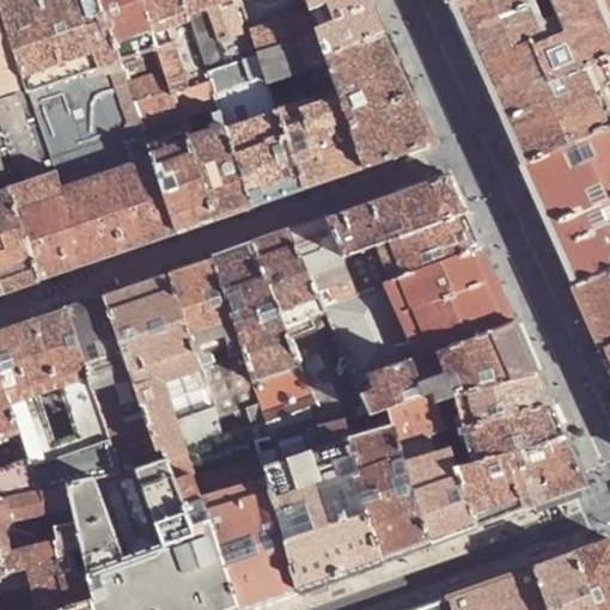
[(0,12),(54,170),(60,189),(151,159),(133,102),(97,0),(0,0),(0,12)]
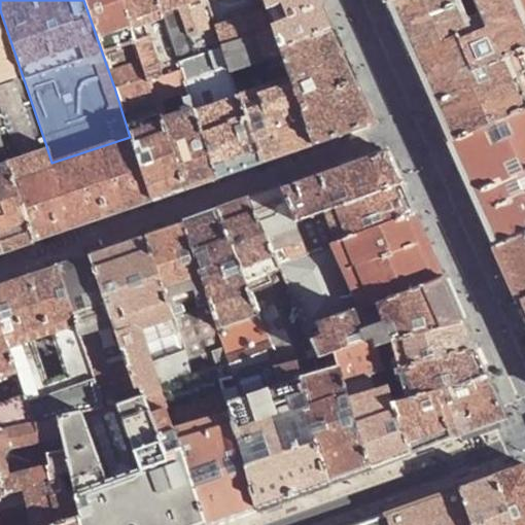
[(129,27),(119,0),(83,0),(114,88),(145,76),(129,27)]
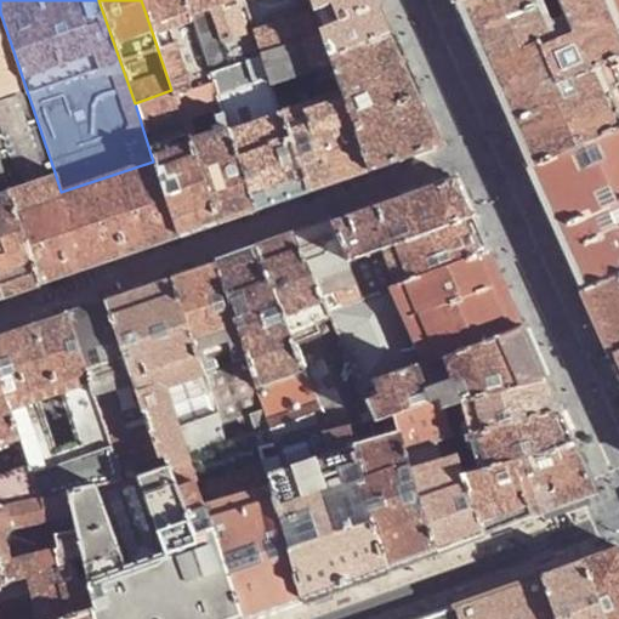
[(188,15),(183,0),(141,0),(152,32),(189,20),(188,15)]
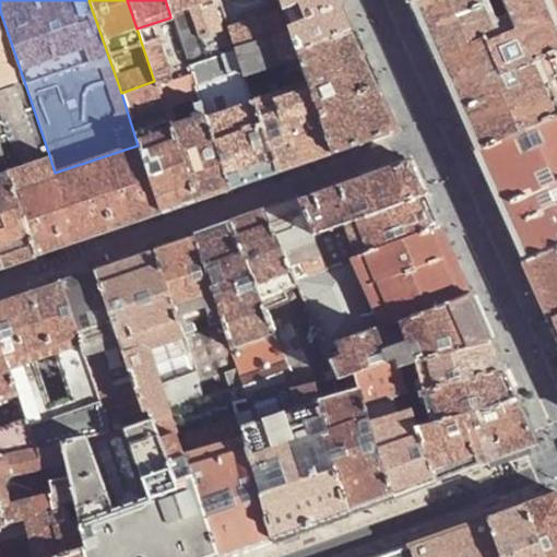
[(165,0),(169,13),(205,0),(165,0)]
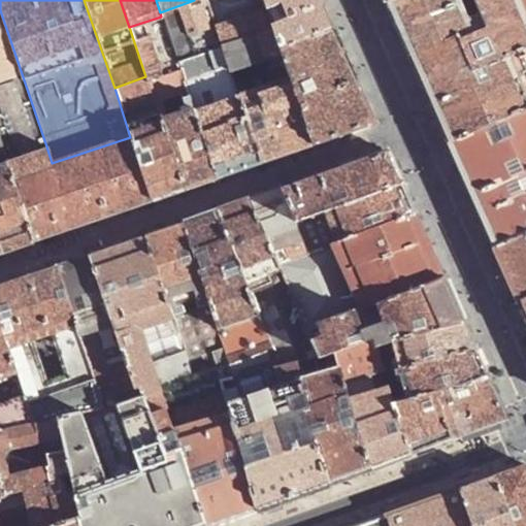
[(194,0),(160,12),(161,17),(176,61),(221,46),(215,25),(206,0),(194,0)]
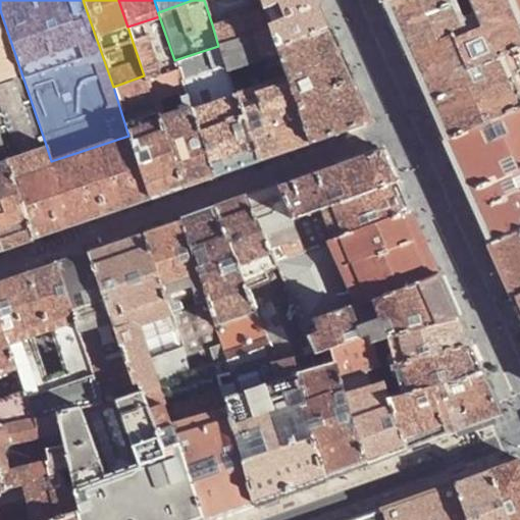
[(264,7),(261,0),(204,0),(212,24),(264,7)]
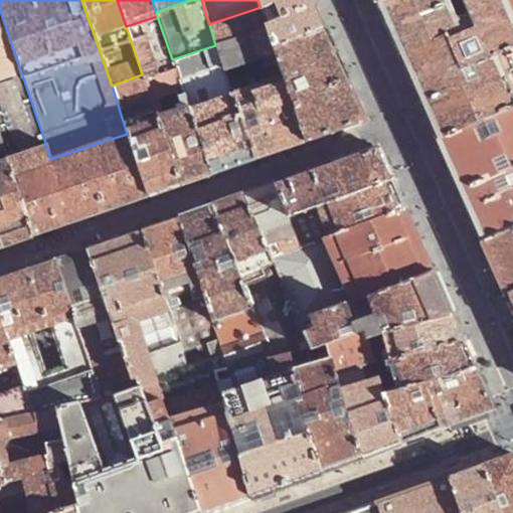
[(258,0),(261,7),(267,28),(273,46),(324,27),(312,0),(258,0)]
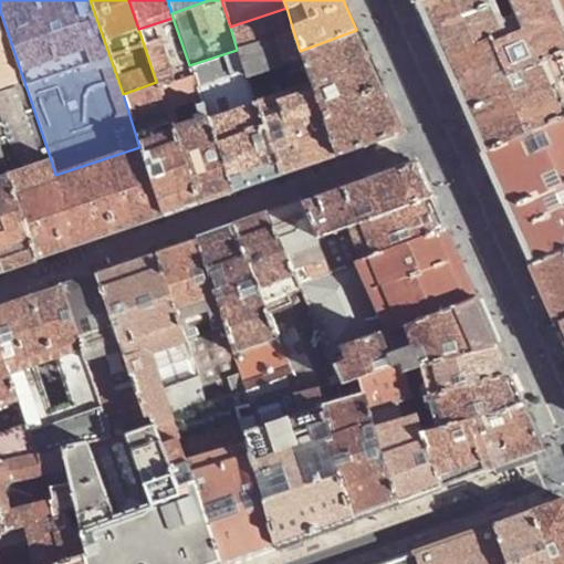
[(437,56),(462,112),(551,73),(545,60),(563,52),(563,24),(553,0),(505,0),(512,14),(500,19),(492,0),(415,0),(413,1),(437,56)]
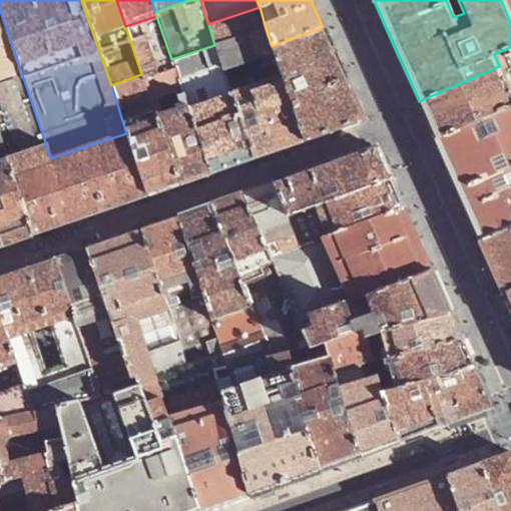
[(446,0),(453,17),(464,13),(458,0),(446,0)]
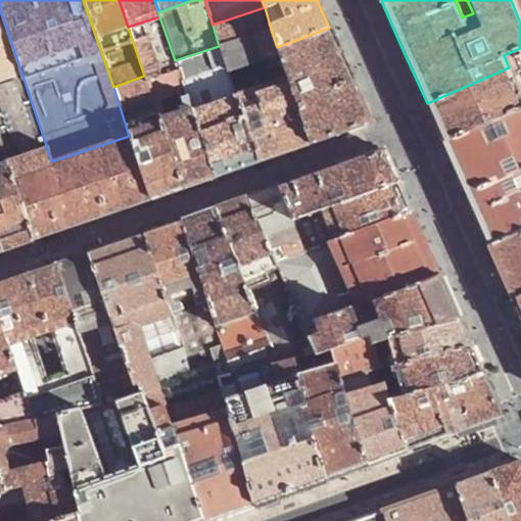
[(511,0),(520,22),(520,0),(511,0)]
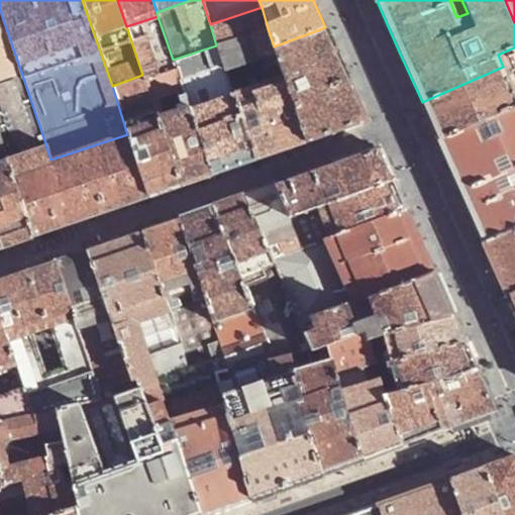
[(268,28),(262,7),(210,24),(216,45),(268,28)]
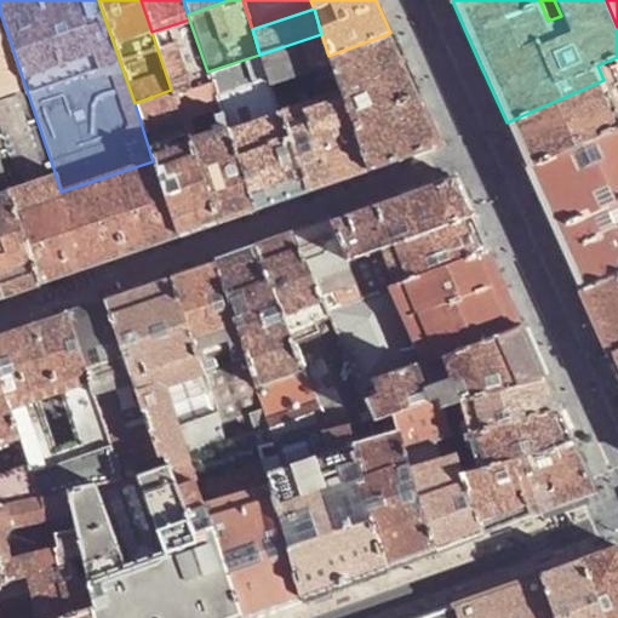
[(55,172),(0,12),(0,169),(7,189),(55,172)]
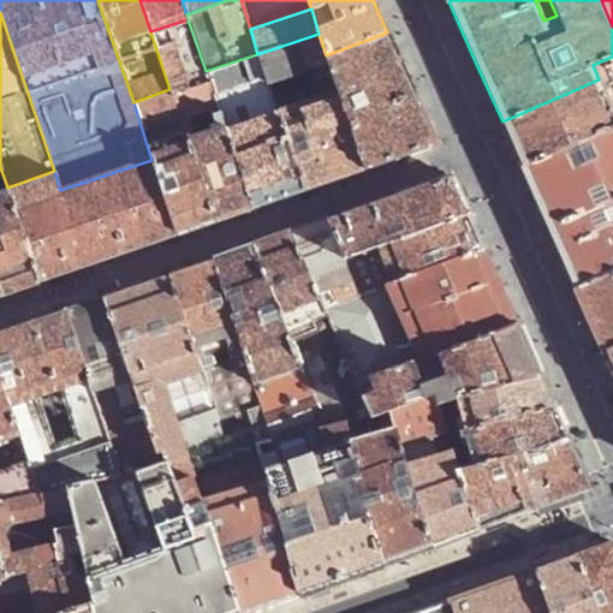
[(188,19),(150,31),(170,89),(172,94),(209,82),(206,71),(188,19)]
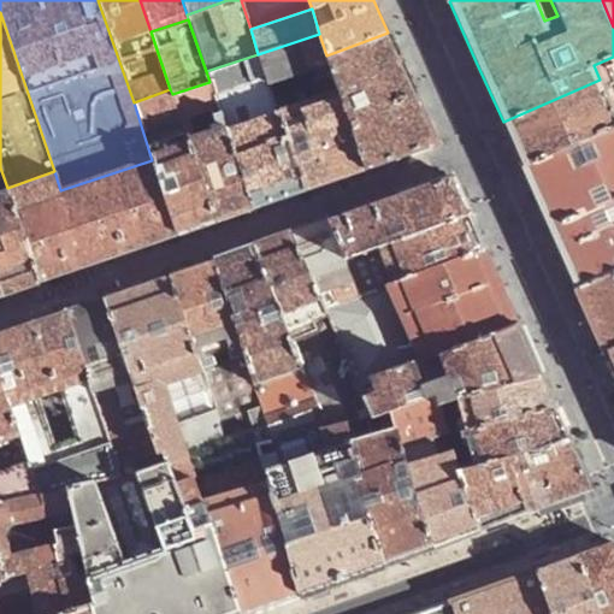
[(270,88),(290,81),(297,105),(278,111),(303,189),(337,178),(437,143),(413,90),(388,33),(326,55),(319,34),(258,54),(270,88)]
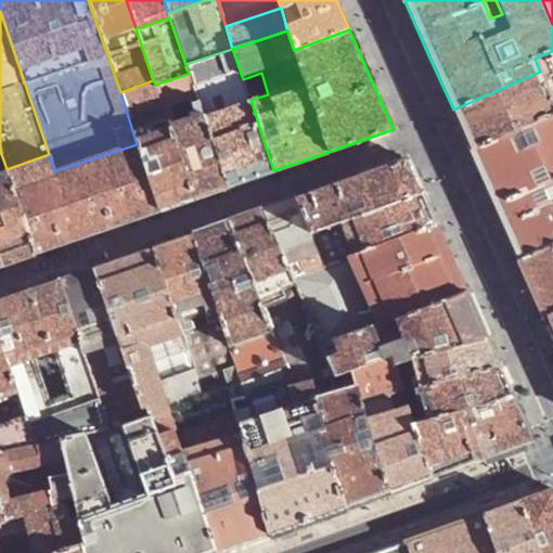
[(202,113),(227,187),(255,177),(273,170),(251,100),(243,79),(232,49),(185,64),(189,74),(195,94),(202,113)]
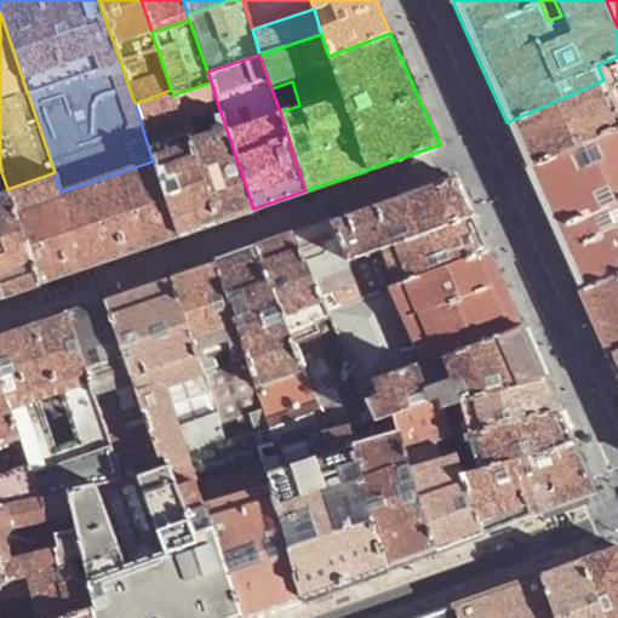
[(617,57),(598,66),(604,80),(617,114),(617,57)]
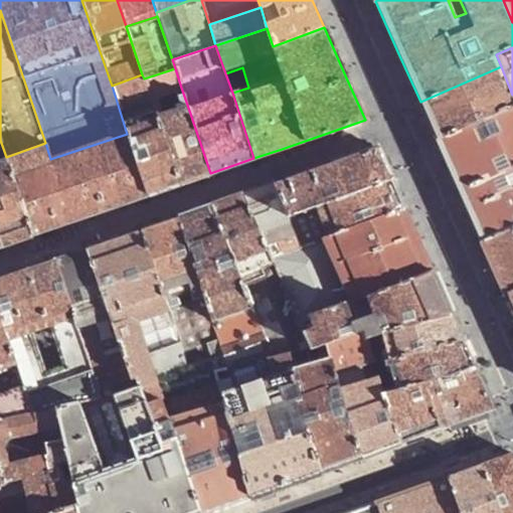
[(512,95),(501,66),(420,102),(432,127),(437,138),(512,104),(512,95)]
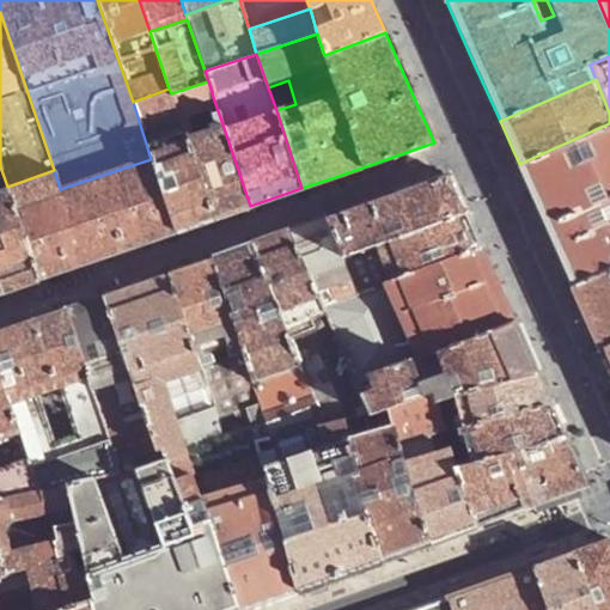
[(296,104),(288,80),(268,87),(276,110),(296,104)]
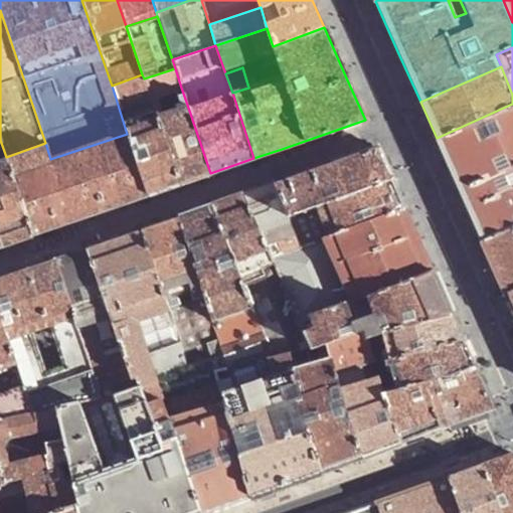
[(181,88),(175,68),(144,78),(150,99),(155,97),(181,88)]
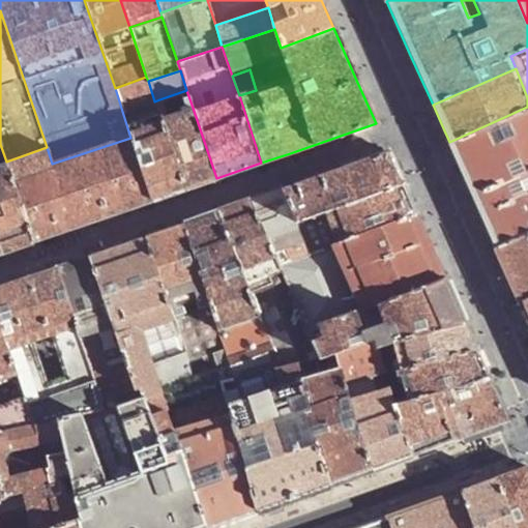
[(160,118),(154,101),(148,81),(146,77),(115,88),(130,138),(152,201),(169,195),(184,189),(160,118)]
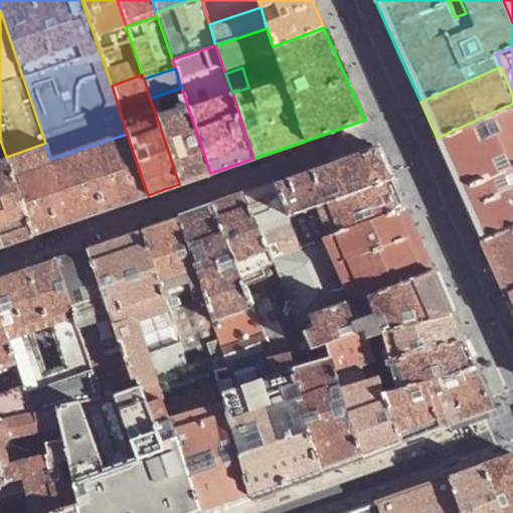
[(160,114),(155,97),(150,99),(156,115),(160,114)]
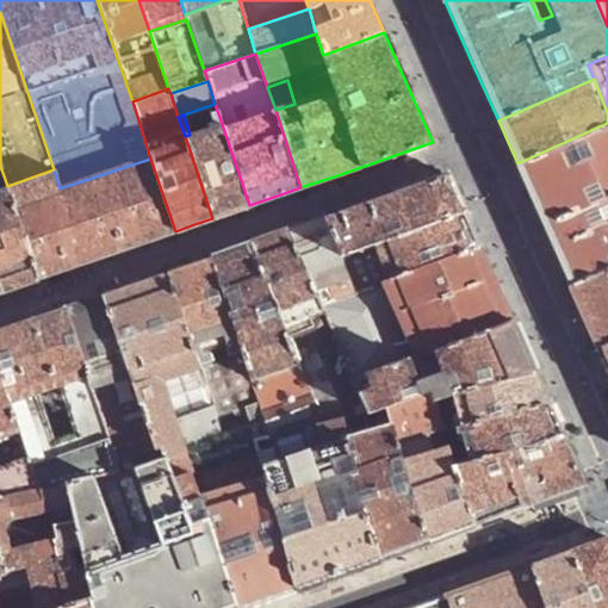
[(571,284),(607,267),(607,123),(517,163),(534,202),(560,260),(571,284)]
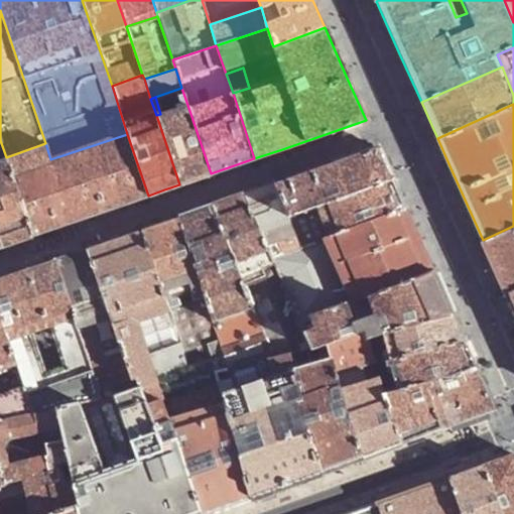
[(211,173),(187,105),(160,114),(156,115),(179,184),(198,177),(211,173)]
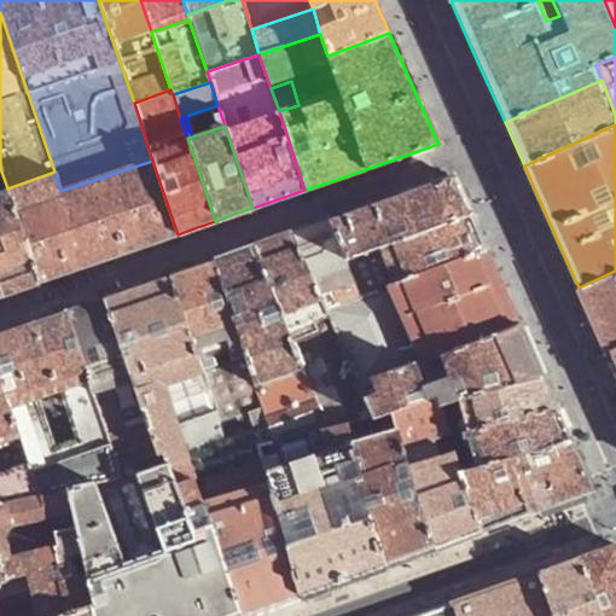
[(178,234),(152,161),(60,191),(54,172),(7,189),(38,282),(112,256),(178,234)]
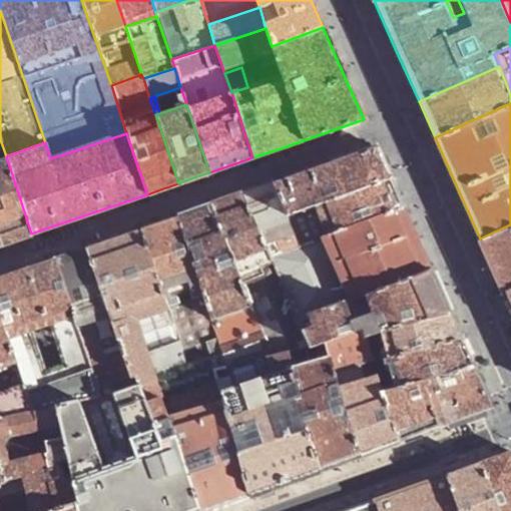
[(6,156),(0,139),(0,244),(21,237),(31,233),(6,156)]
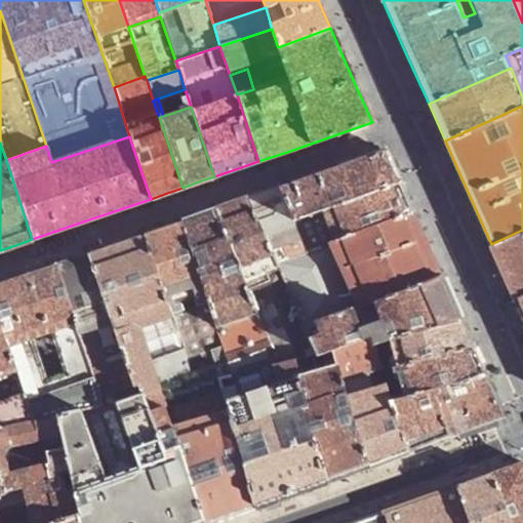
[(399,183),(384,149),(331,167),(280,185),(294,217),(399,183)]
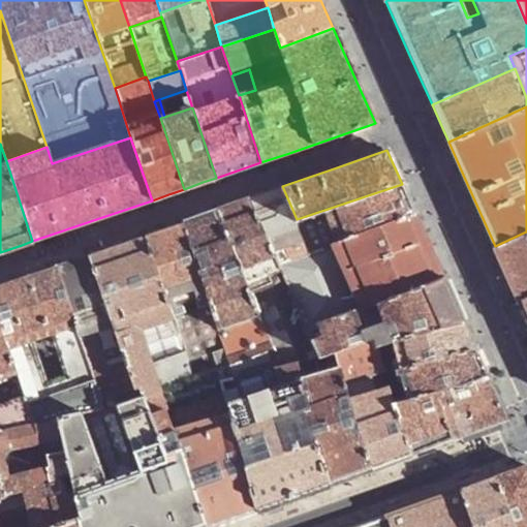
[(408,197),(402,184),(297,219),(296,219),(309,251),(415,215),(408,197)]
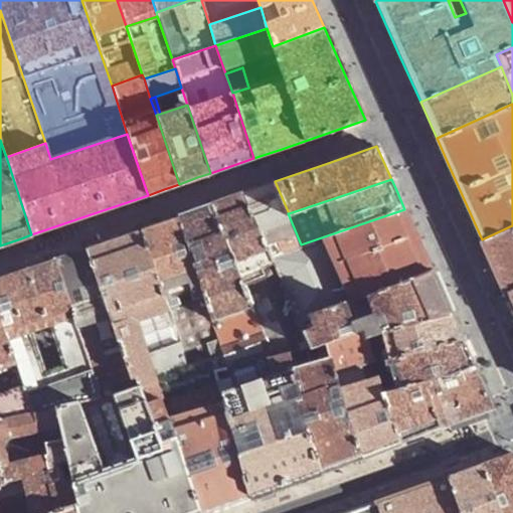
[(257,187),(242,192),(271,255),(301,244),(288,213),(289,213),(275,181),(257,187)]
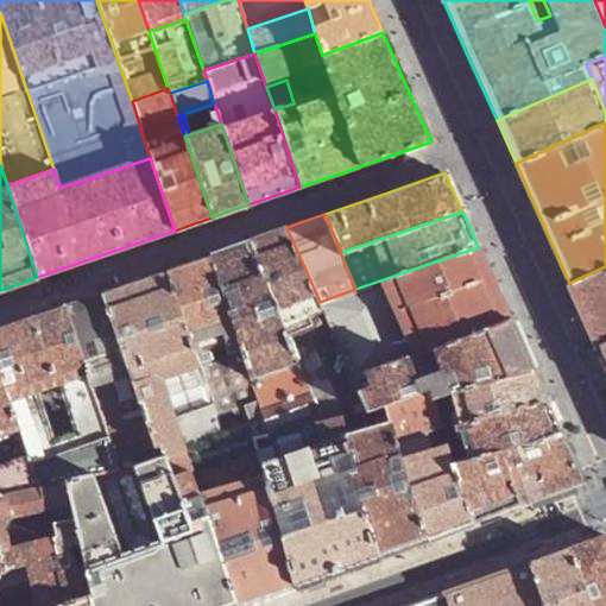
[(320,302),(286,227),(264,235),(250,240),(319,421),(339,416),(367,409),(352,374),(320,302)]
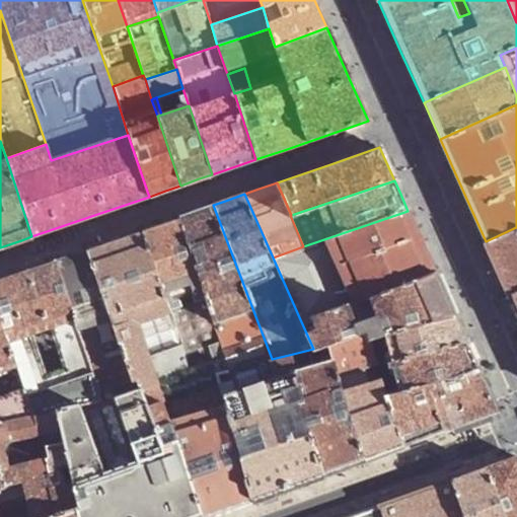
[(194,211),(180,216),(225,358),(228,370),(262,362),(270,360),(272,359),(213,205),(194,211)]
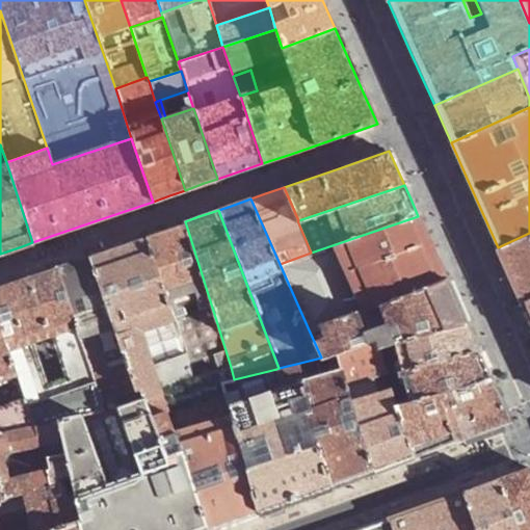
[(431,246),(418,216),(311,253),(280,264),(308,327),(446,280),(431,246)]
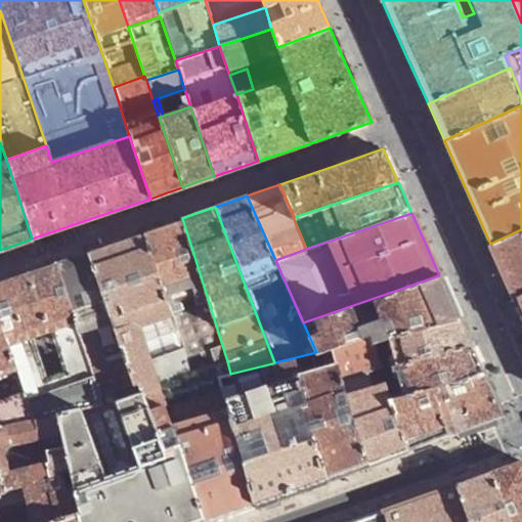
[(144,231),(186,372),(212,365),(227,361),(182,218),(162,225),(144,231)]
